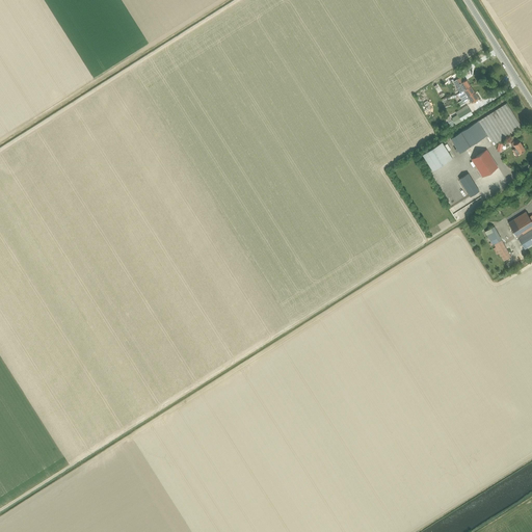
[(466,79),(463,81),(460,77),(453,81),(457,87),(456,88),(459,92),(470,86),(466,79)]
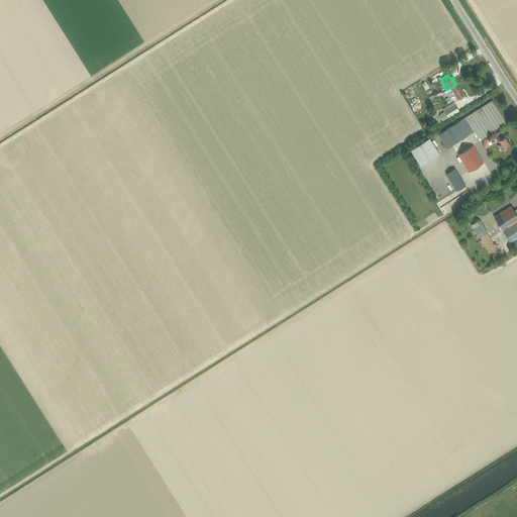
[(448,97),(460,90),(456,84),(446,90),(444,91),(446,93),(448,97)]
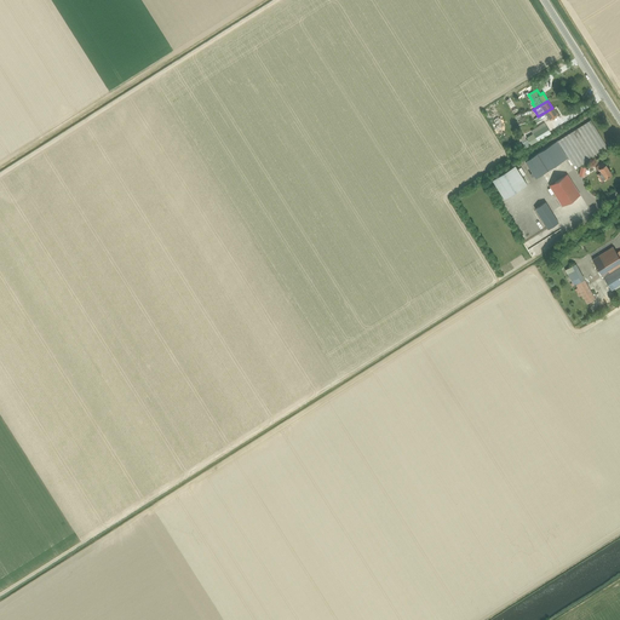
[(540,120),(546,115),(550,120),(557,115),(552,108),(538,116),(540,120)]
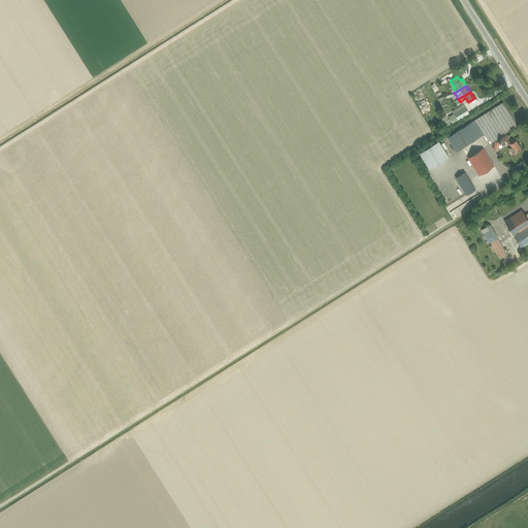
[(455,150),(456,152),(482,135),(486,141),(487,139),(490,143),(518,126),(503,102),(447,137),(453,146),(452,147),(453,151),(455,150)]
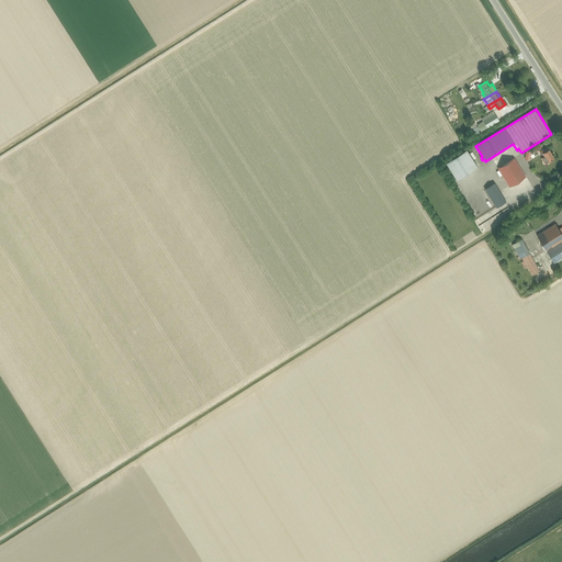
[(495,113),(483,121),(487,128),(499,121),(495,113)]
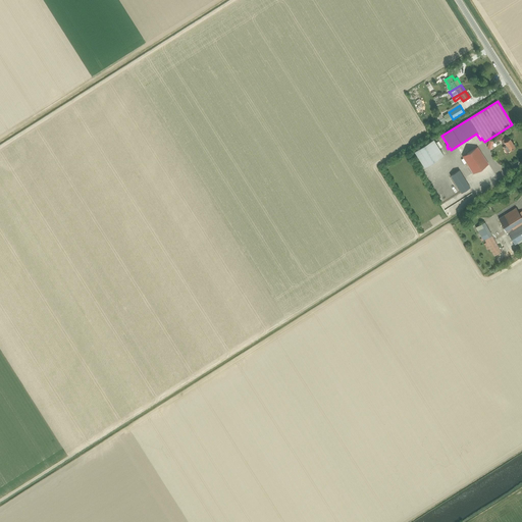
[(506,153),(510,151),(515,148),(510,139),(509,137),(503,140),(504,143),(505,143),(507,145),(503,147),(506,153)]
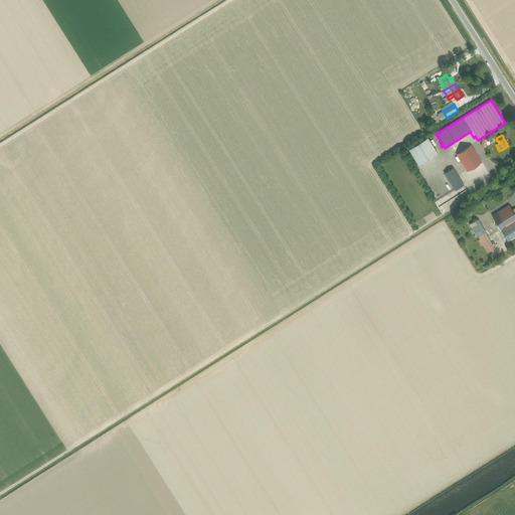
[(433,139),(431,141),(427,137),(408,149),(418,165),(438,153),(434,146),(437,145),(433,139)]
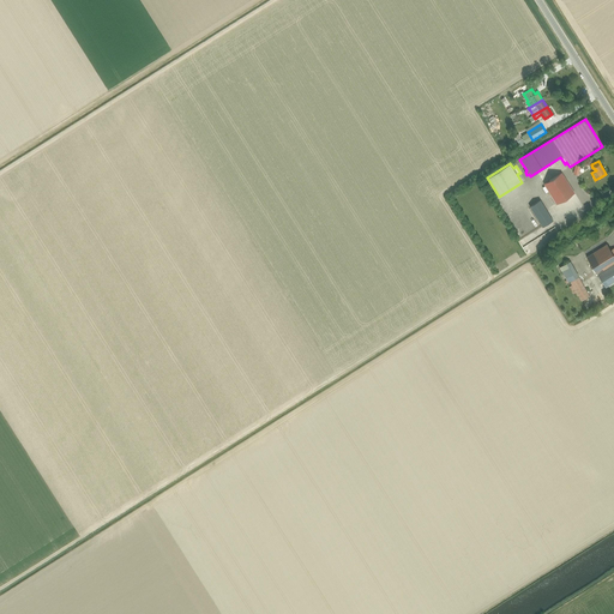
[(557,204),(575,193),(561,173),(545,184),(557,204)]
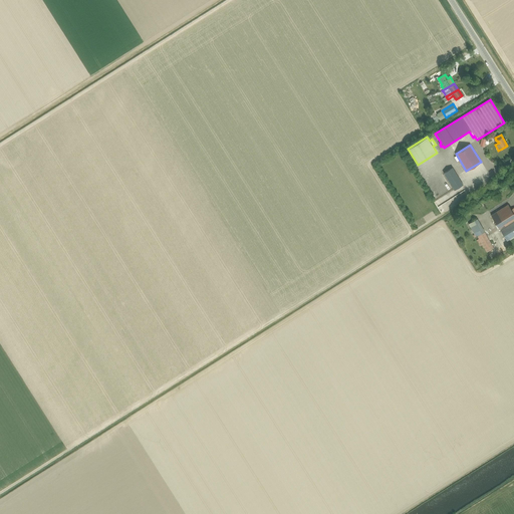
[(455,190),(463,185),(453,167),(444,173),(455,190)]
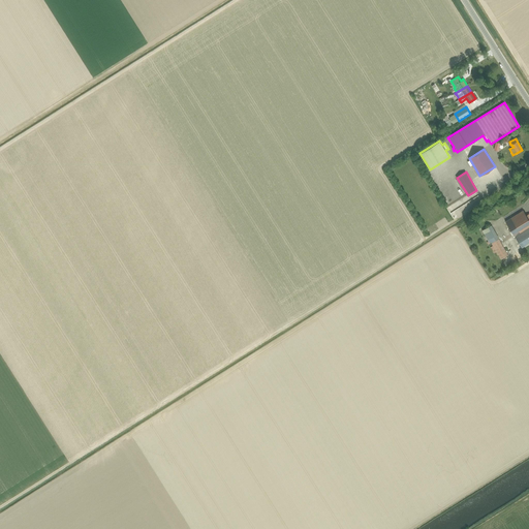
[(528,213),(526,215),(523,211),(505,221),(515,237),(528,227),(528,213)]
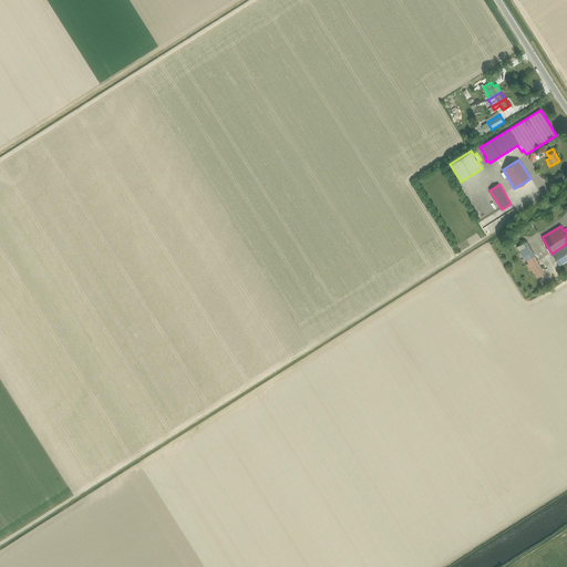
[(525,243),(516,247),(525,261),(526,260),(537,278),(545,274),(534,256),(525,243)]
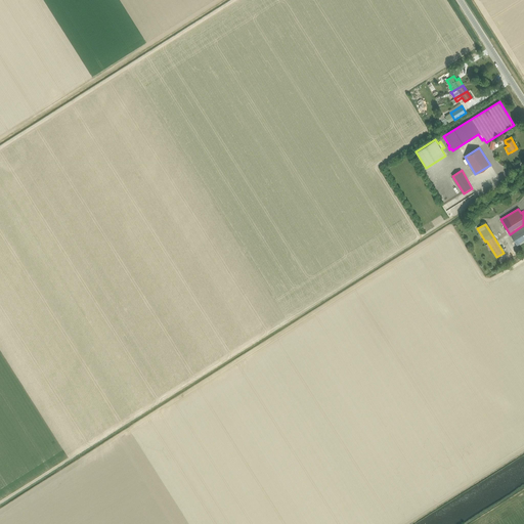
[(523,225),(510,234),(517,246),(523,241),(523,225)]
